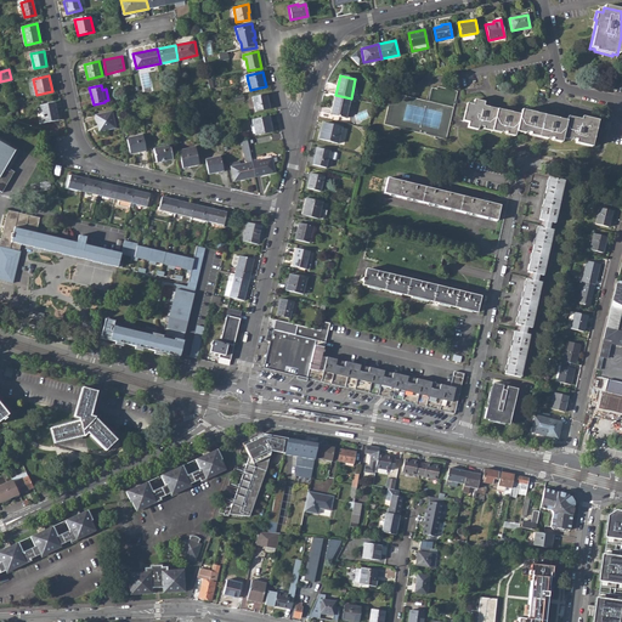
[(384,125),(446,140),(458,92),(437,88),(437,90),(431,89),(428,103),(399,96),(397,103),(390,102),(384,125)]
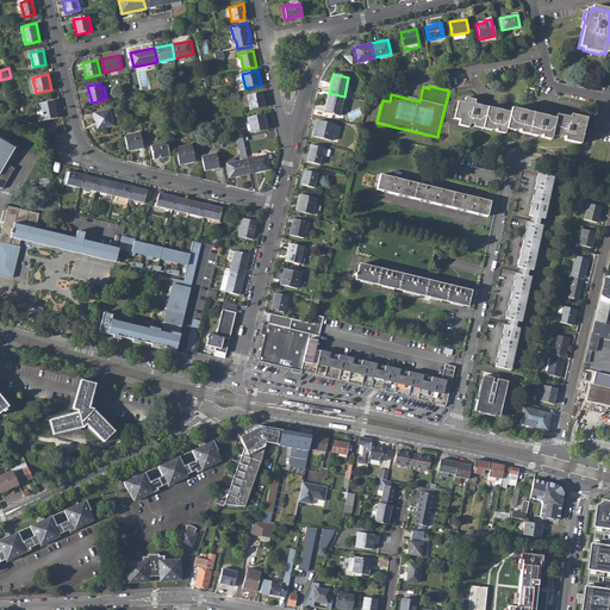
[(248,95),(251,110),(266,107),(262,92),(248,95)]
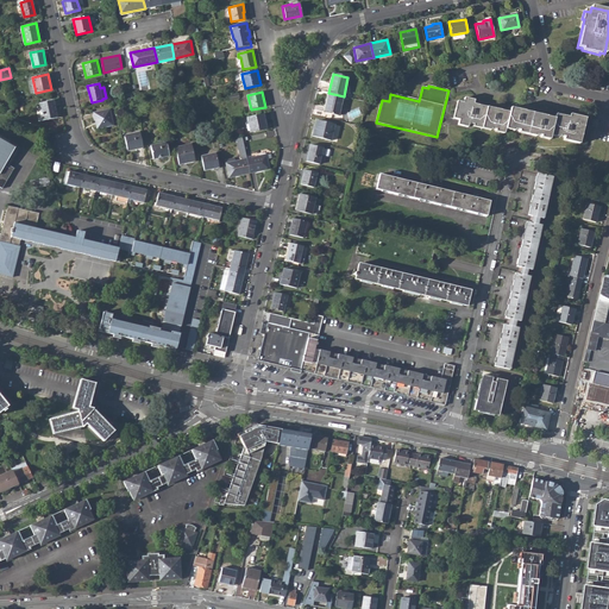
[(324,113),(339,117),(344,96),(328,93),(324,113)]
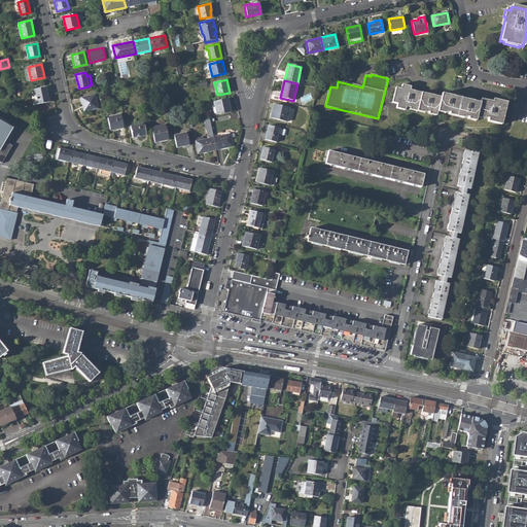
[(37,102),(38,104),(49,101),(46,86),(35,89),(35,93),(32,94),(33,103),(37,102)]
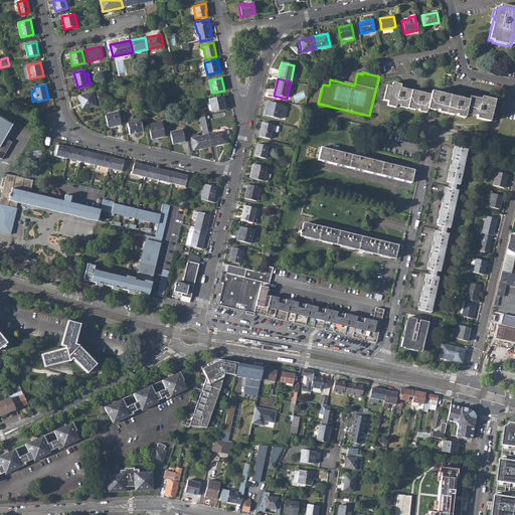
[(477,122),(490,125),(495,103),(482,100),(481,103),(470,100),(469,104),(431,95),(431,98),(400,91),(401,88),(392,86),(391,91),(387,90),(383,104),(387,105),(386,110),(395,112),(396,109),(425,116),(426,112),(465,121),(466,117),(477,120),(477,122)]
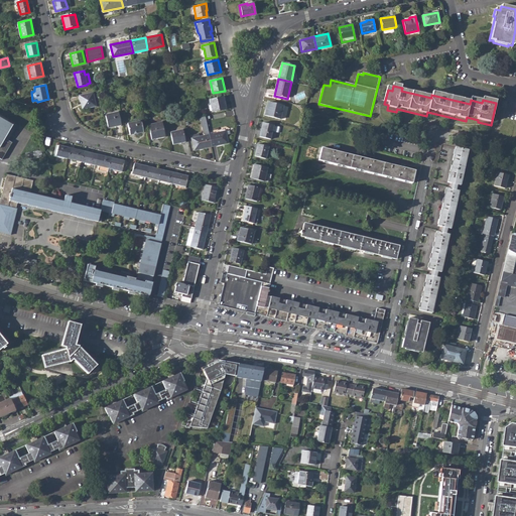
[(80,96),(83,109),(96,107),(93,93),(80,96)]
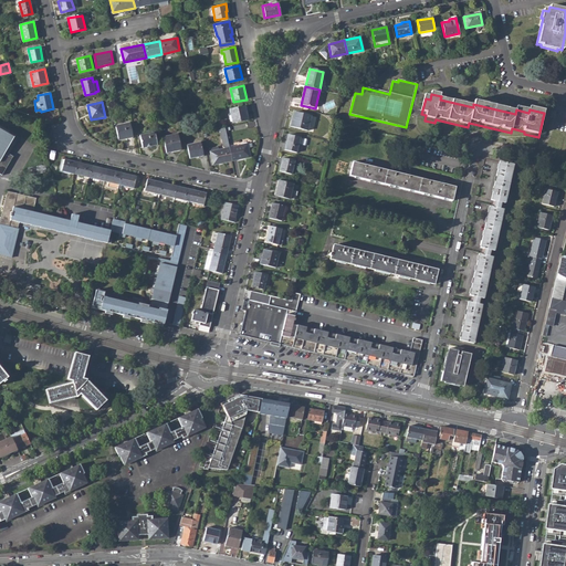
[(231,109),(233,123),(249,119),(247,106),(231,109)]
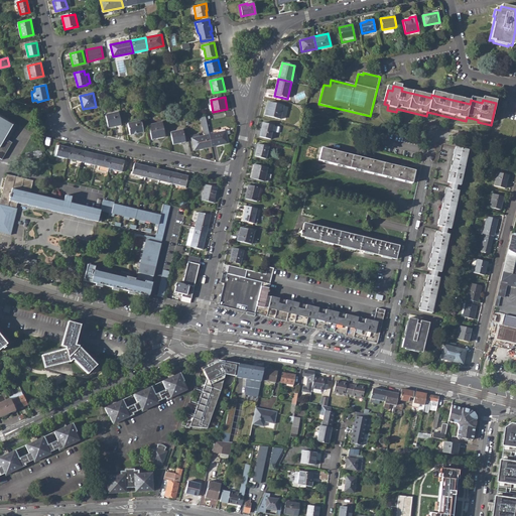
[(264,116),(280,120),(283,106),(269,103),(267,110),(266,110),(264,116)]
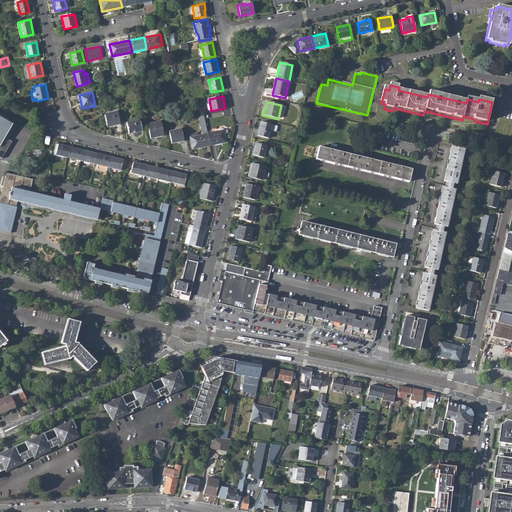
[(105,114),(107,125),(115,123),(116,124),(121,123),(118,110),(113,111),(113,112),(105,114)]
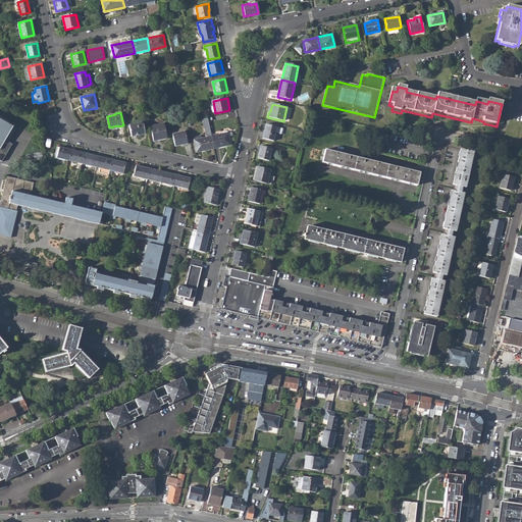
[(14,123),(0,114),(0,162),(0,163),(11,146),(7,144),(4,142),(14,123)]
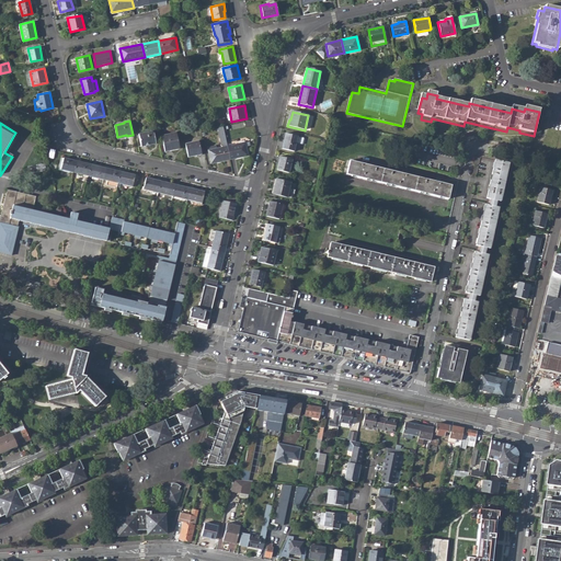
[(222,146),(216,147),(216,145),(207,146),(212,162),(231,159),(228,145),(224,127),(219,128),(222,146)]
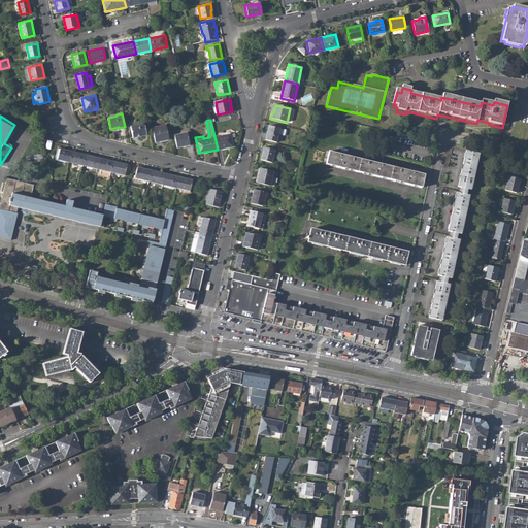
[(14,125),(4,143),(7,145),(19,127),(14,125)]
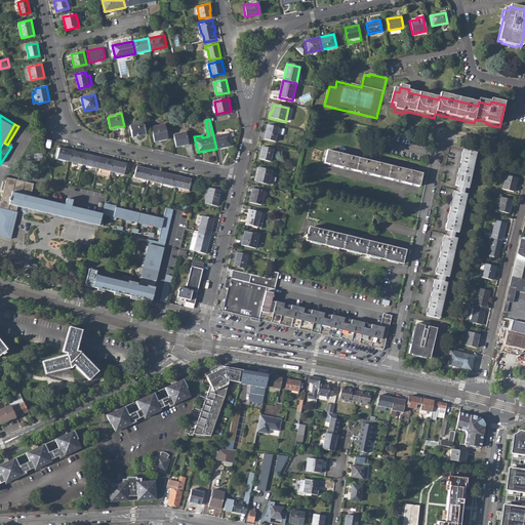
[(132,127),(134,137),(149,135),(146,124),(132,127)]
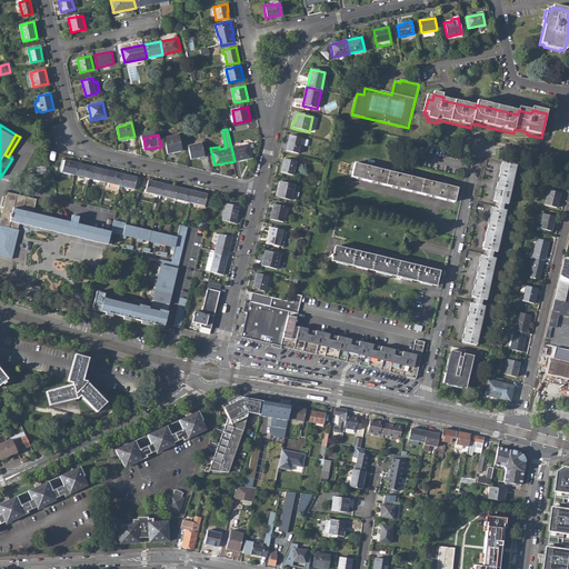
[(286,151),(298,155),(301,138),(291,136),(289,143),(288,143),(286,151)]
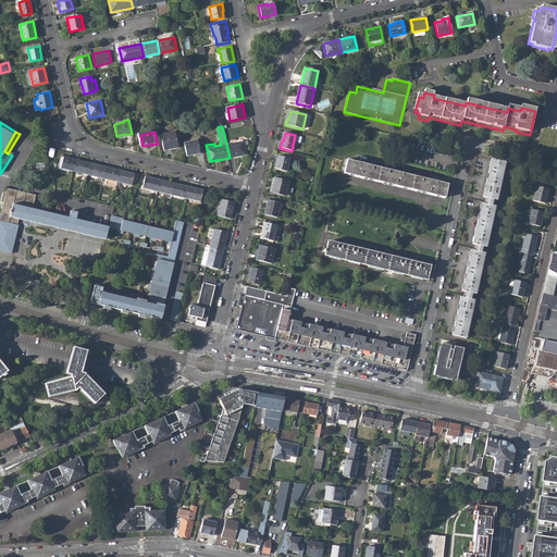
[(161,137),(164,150),(178,147),(175,134),(161,137)]
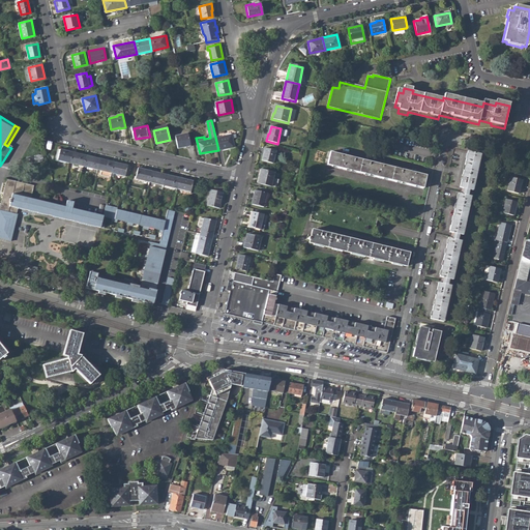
[(176,136),(179,152),(192,149),(187,133),(176,136)]
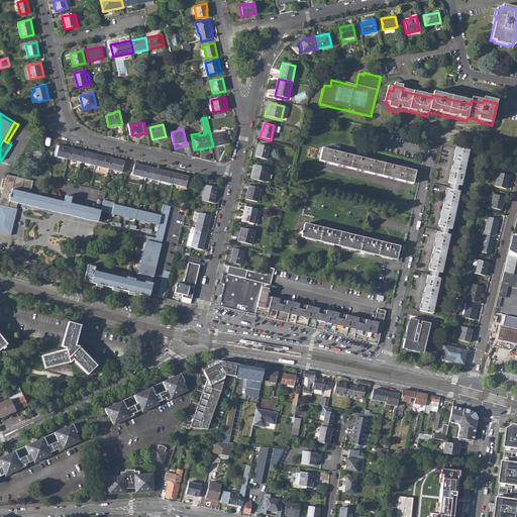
[(210,133),(213,146),(229,142),(227,131),(214,133),(214,132),(210,133)]
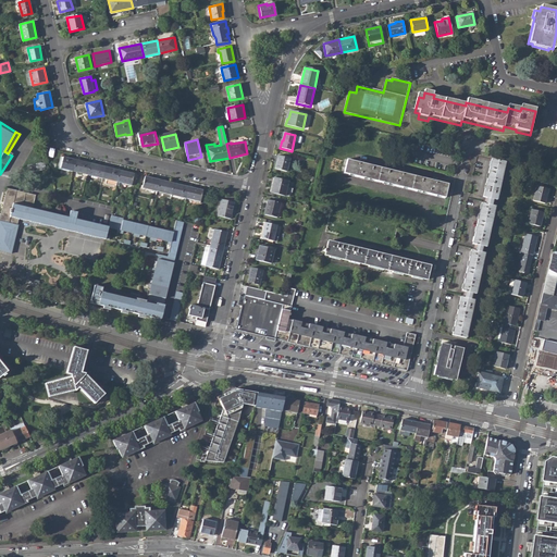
[(59,168),(73,171),(76,160),(61,156),(59,168)]
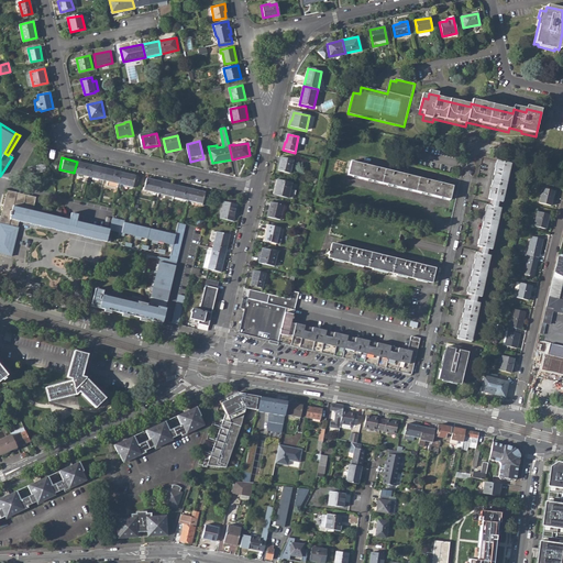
[(278,172),(290,174),(294,161),(282,158),(278,172)]
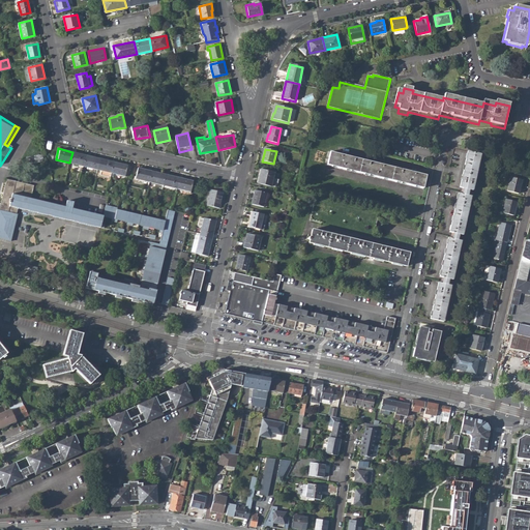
[(432,318),(444,321),(452,284),(449,284),(450,277),(453,278),(462,239),(459,238),(460,232),(464,233),(472,195),(468,194),(469,187),(473,188),(481,152),(468,149),(460,186),(464,186),(463,193),(459,192),(450,230),(453,231),(452,237),(449,236),(441,275),(444,276),(443,282),(439,281),(432,318)]
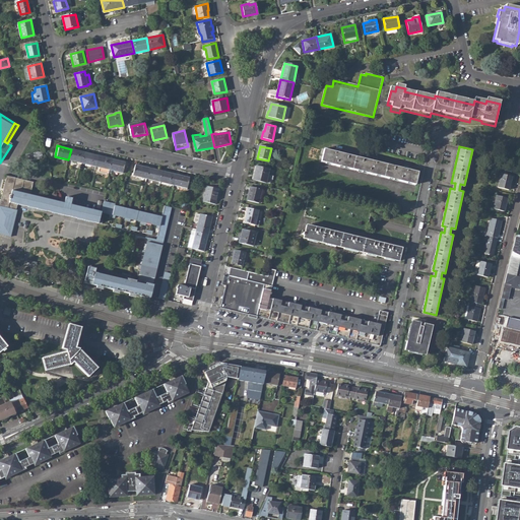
[(321,161),(415,185),(418,172),(408,169),(409,166),(404,165),(404,166),(403,168),(377,161),(377,158),(374,157),(373,157),(372,160),(339,152),(340,149),(336,148),(335,148),(335,151),(324,148),(321,161)]
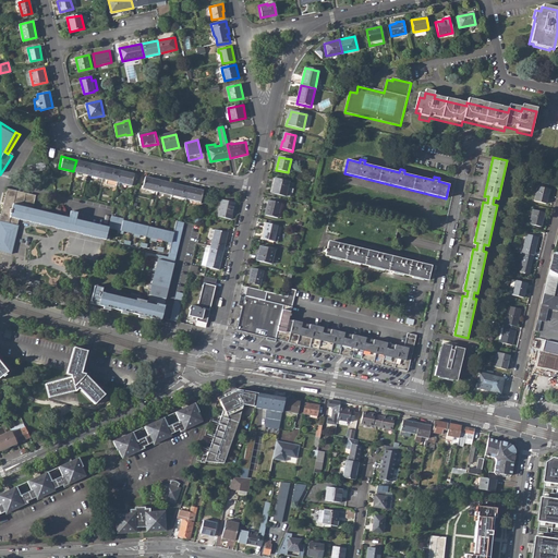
[(73,171),(88,176),(91,164),(76,160),(73,171)]
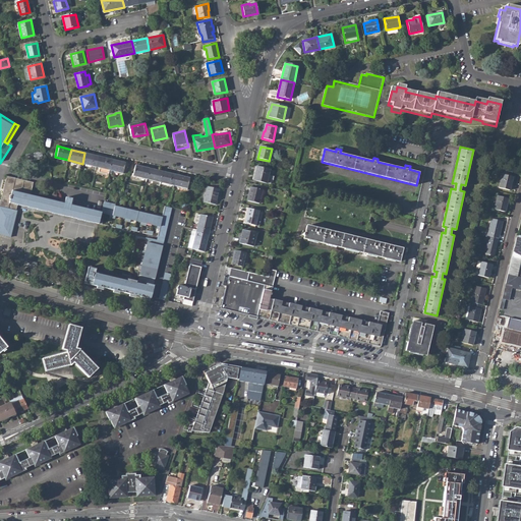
[(42,152),(26,155),(27,158),(35,157),(36,161),(44,159),(42,152)]
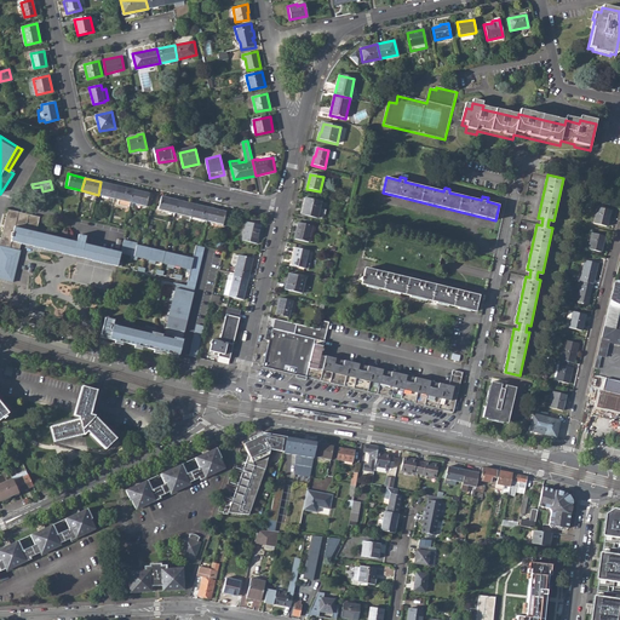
[(98,195),(114,199),(118,185),(101,182),(98,195)]
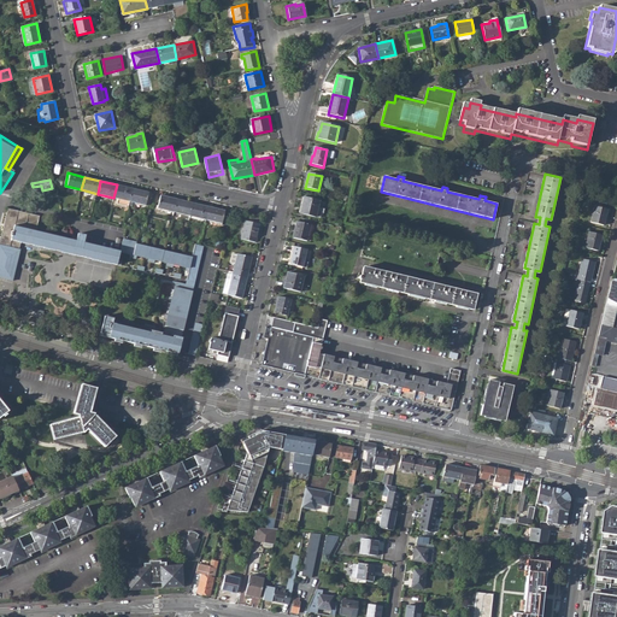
[(117,204),(129,206),(130,201),(133,188),(117,184),(113,198),(118,199),(117,204)]
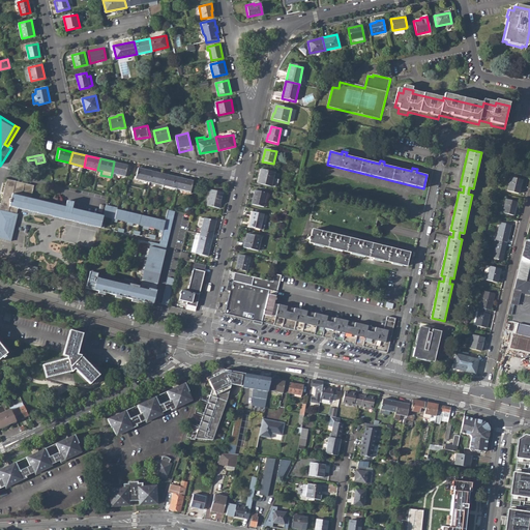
[(114,162),(112,173),(125,176),(127,166),(114,162)]
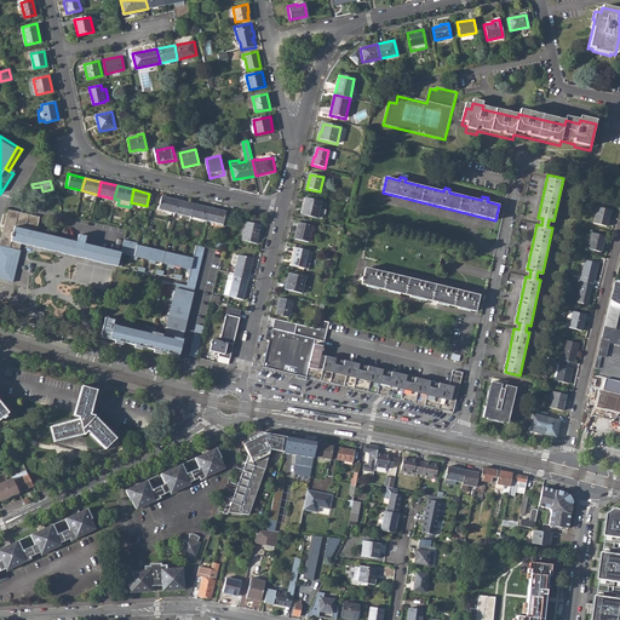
[(159,210),(174,213),(178,200),(161,196),(159,210)]
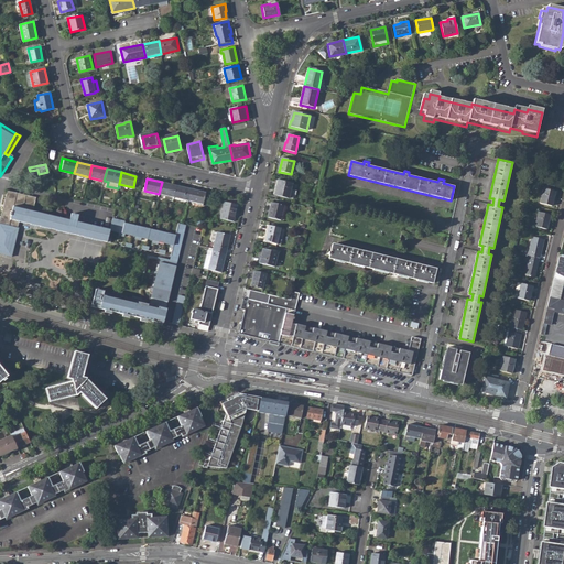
[(278,181),(274,195),(289,198),(291,192),(295,193),(297,185),(278,181)]
